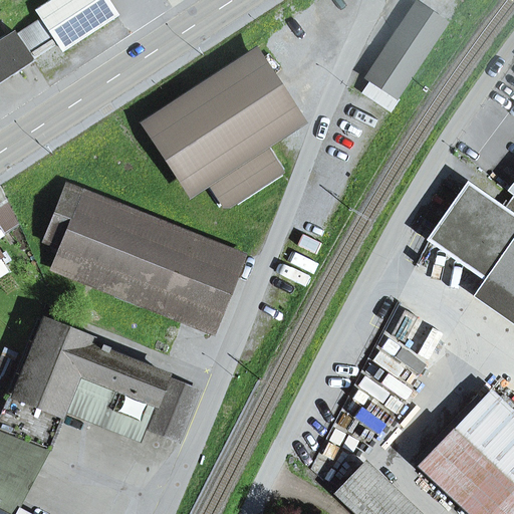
[(63,51),(116,17),(105,0),(51,0),(36,10),(41,18),(17,35),(33,60),(58,43),(63,51)]
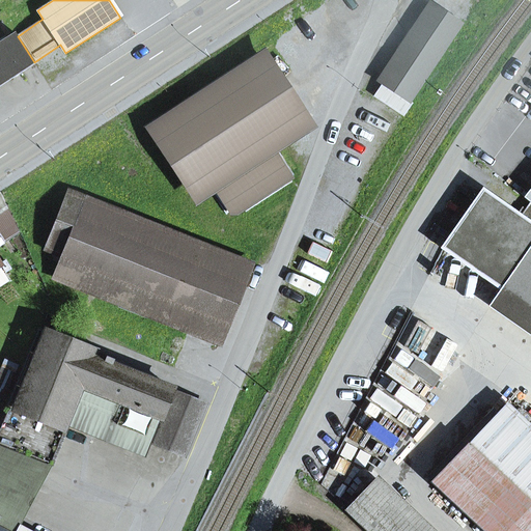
[(430,4),(379,81),(383,83),(409,102),(460,24),(430,4)]
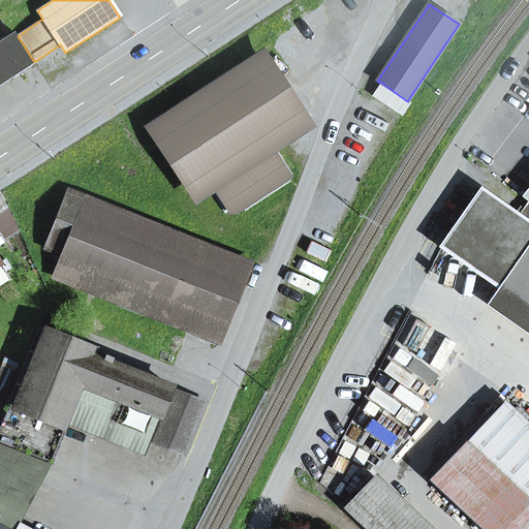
[(0,43),(0,84),(34,62),(18,36),(16,34),(0,43)]
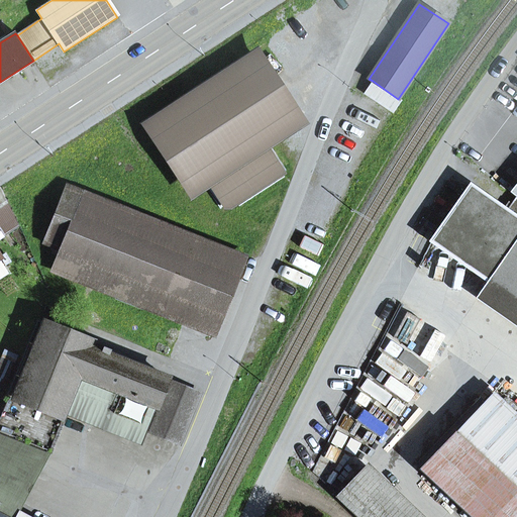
[(261,139),(297,115),(261,61),(150,132),(187,188),(204,176),(224,205),(231,207),(283,174),(261,139)]
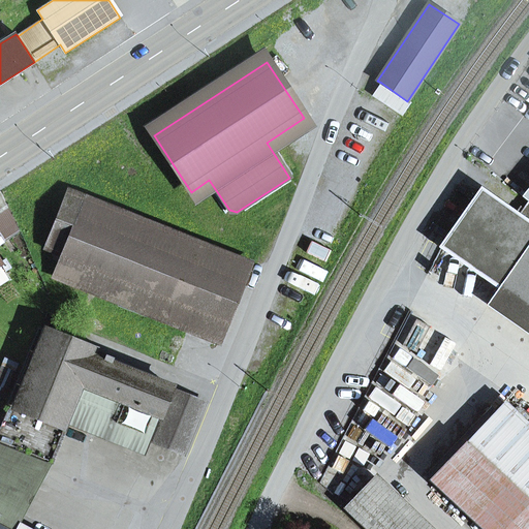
[(381,83),(372,96),(401,116),(409,102),(407,101),(381,83)]
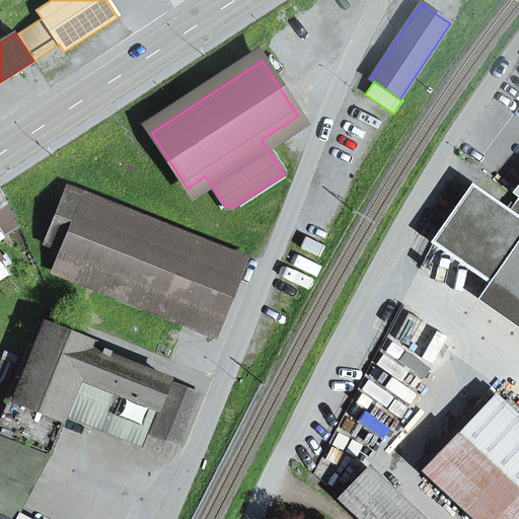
[(471,187),(436,237),(493,278),(518,240),(518,197),(508,212),(471,187)]
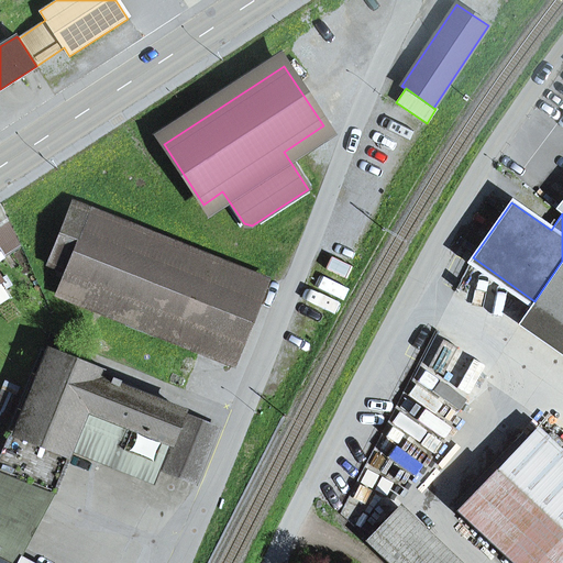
[(65,295),(229,361),(261,282),(73,207),(51,262),(74,271),(65,295)]
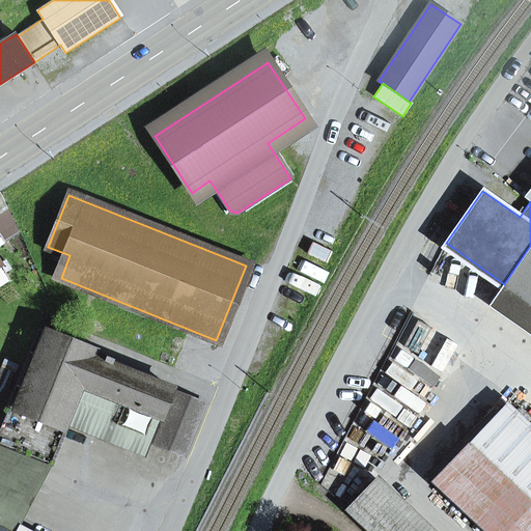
[(0,243),(21,230),(7,210),(0,214),(0,243)]
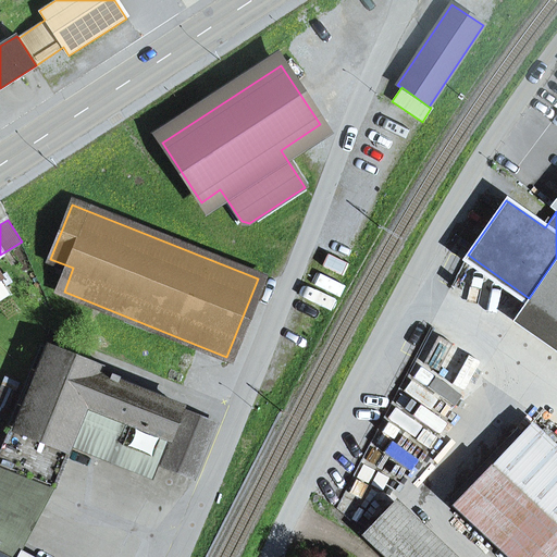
[(556,258),(529,298),(514,320),(556,350),(556,258)]
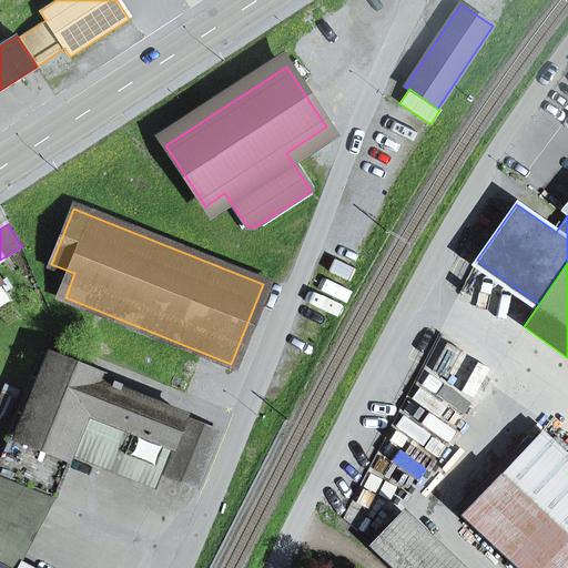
[(0,475),(48,495),(51,496),(70,450),(98,382),(100,377),(43,354),(0,460),(0,475)]
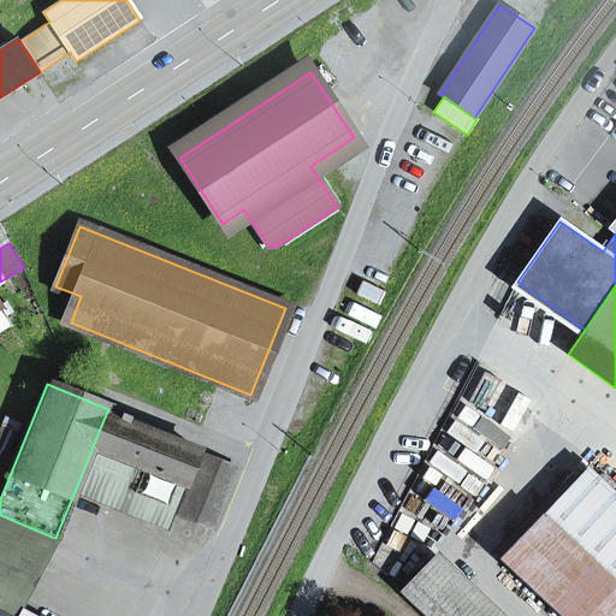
[(108,493),(172,519),(200,451),(129,424),(131,418),(123,415),(120,420),(106,414),(76,489),(106,501),(108,493)]
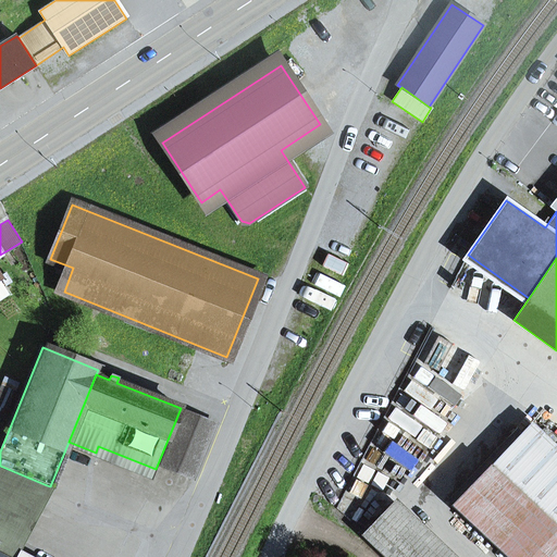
[(2,385),(0,388),(0,415),(4,417),(15,391),(2,385)]
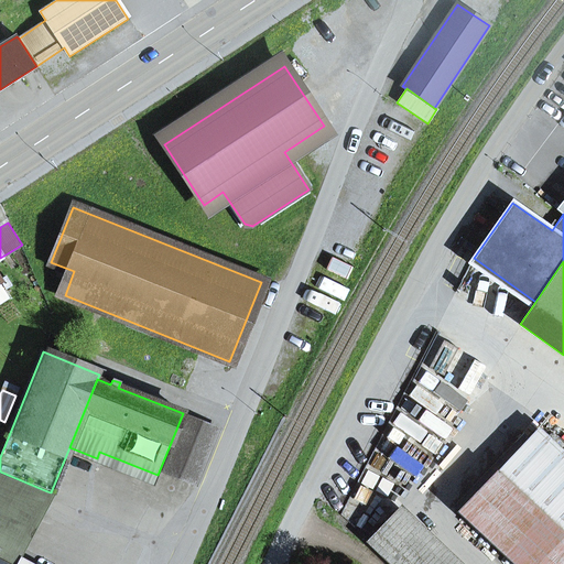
[(187,416),(164,473),(195,486),(218,429),(187,416)]
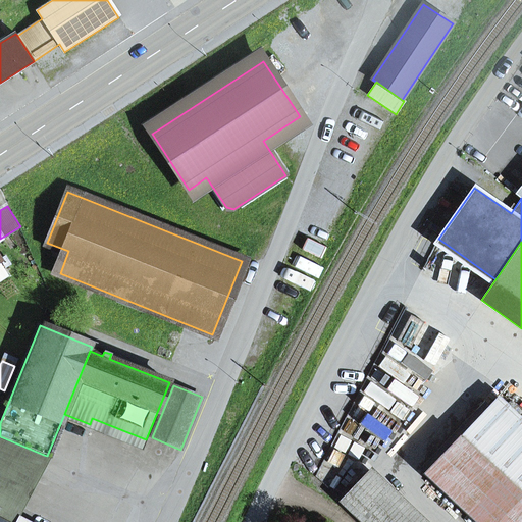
[(521,436),(488,405),(459,436),(521,496),(521,436)]
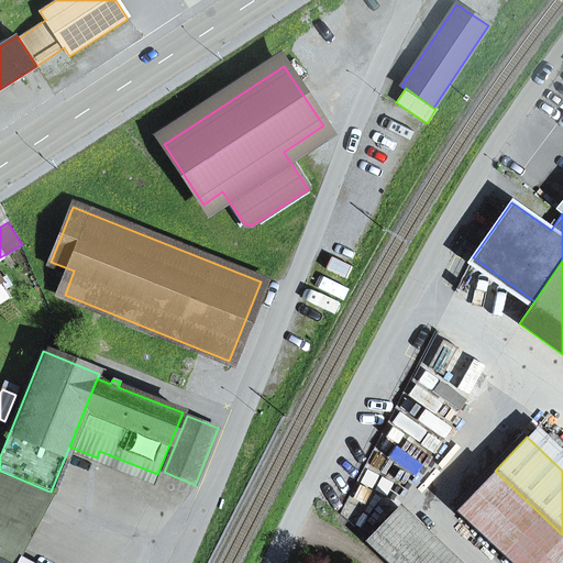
[(0,561),(3,562),(8,562),(39,506),(47,490),(0,471),(0,561)]
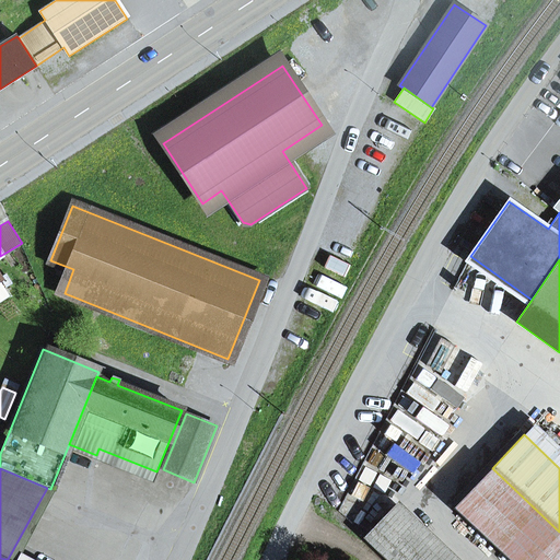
[(508,559),(559,559),(559,532),(492,468),(454,509),(508,559)]
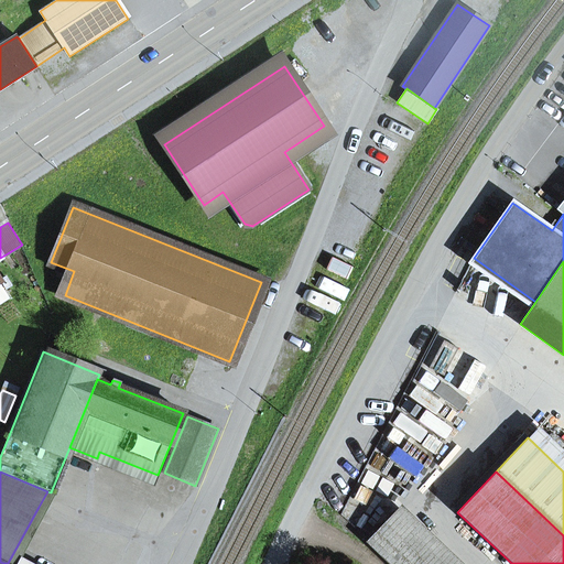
[(456,563),(399,510),(369,542),(392,563),(456,563)]
